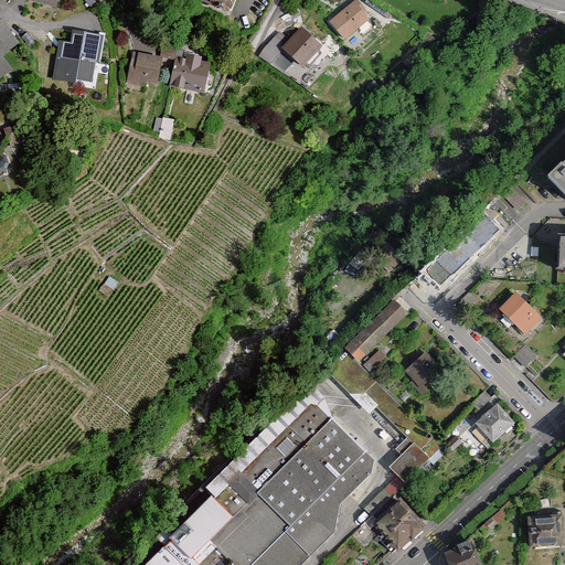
[(209,0),(235,10),(238,0),(209,0)]
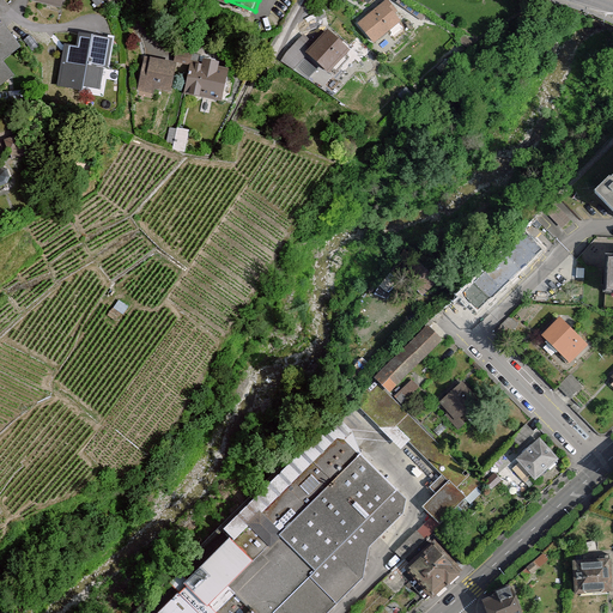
[(388,0),(386,0),(358,23),(375,42),(404,18),(388,0)]
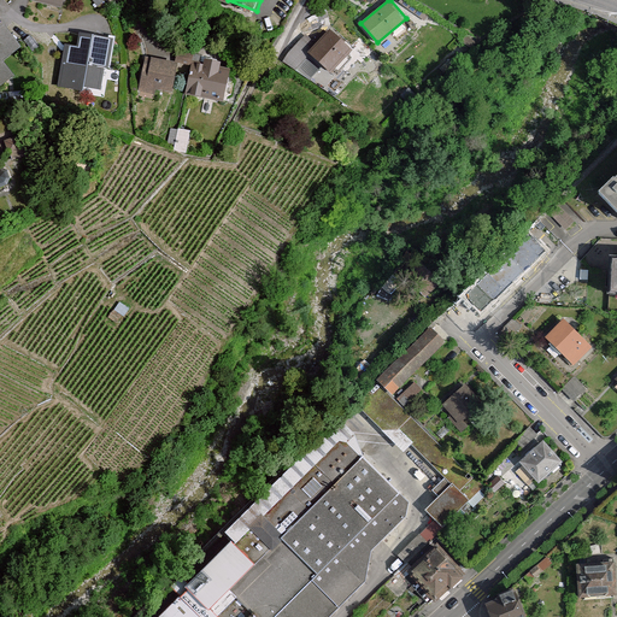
[(0,89),(18,75),(6,59),(23,46),(5,24),(0,29),(0,89)]
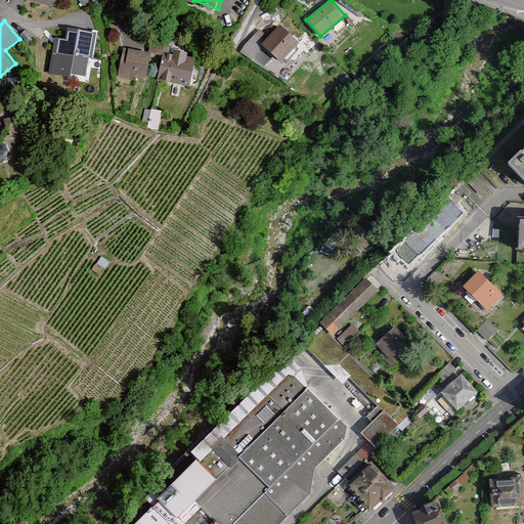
[(299,43),(279,26),(263,44),(282,61),(299,43)]
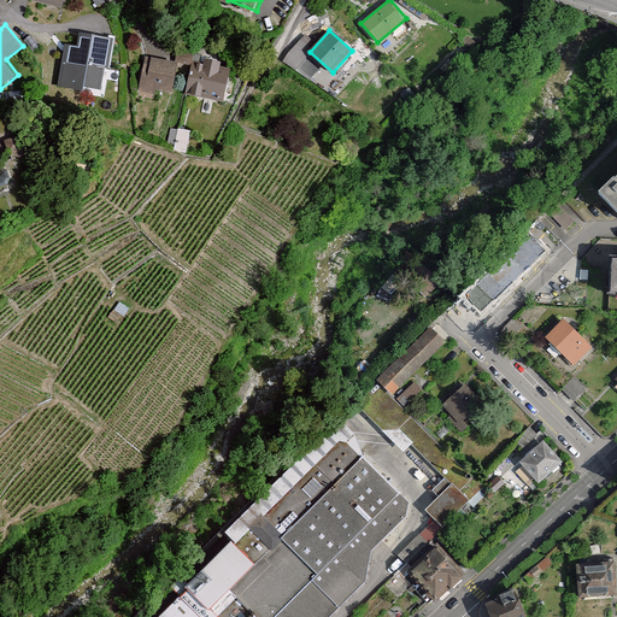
[(107,98),(115,40),(69,34),(62,92),(107,98)]
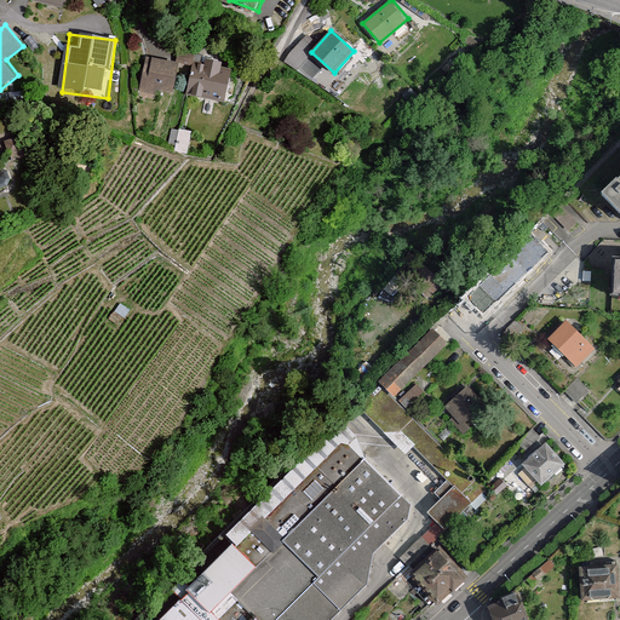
[(174,95),(178,63),(145,59),(142,92),(174,95)]
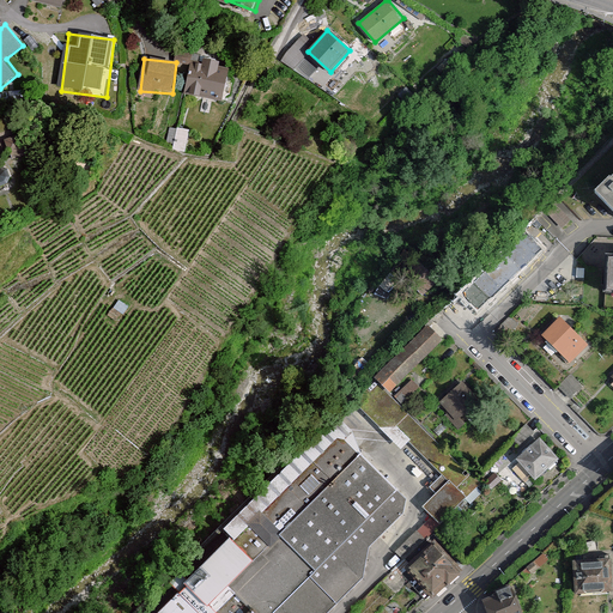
[(186,96),(231,101),(234,67),(189,62),(186,96)]
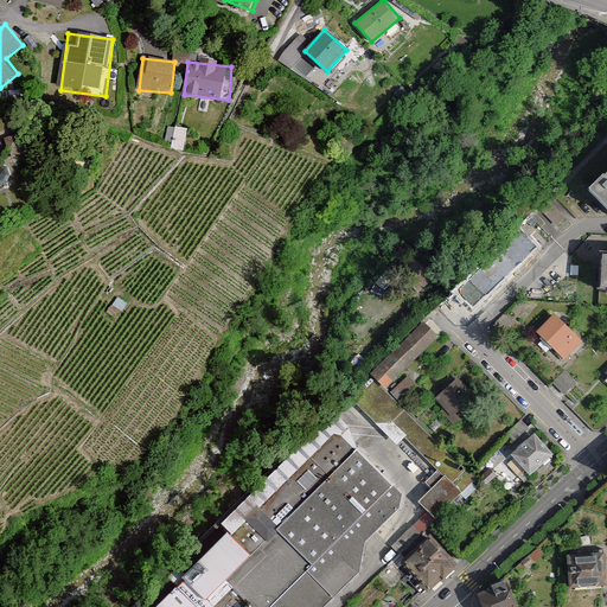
[(171,147),(184,147),(185,127),(172,126),(171,147)]
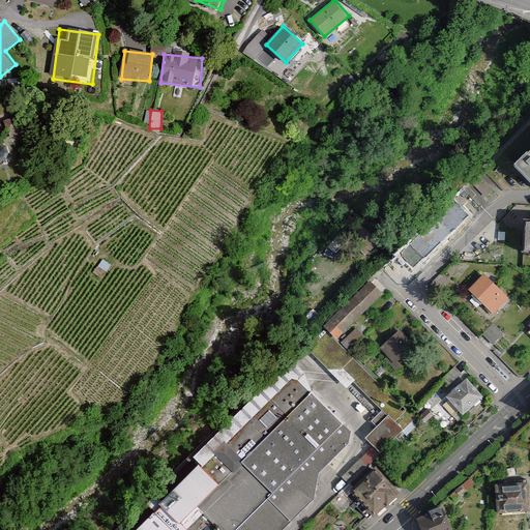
[(0,143),(0,160),(6,158),(8,153),(5,145),(0,143)]
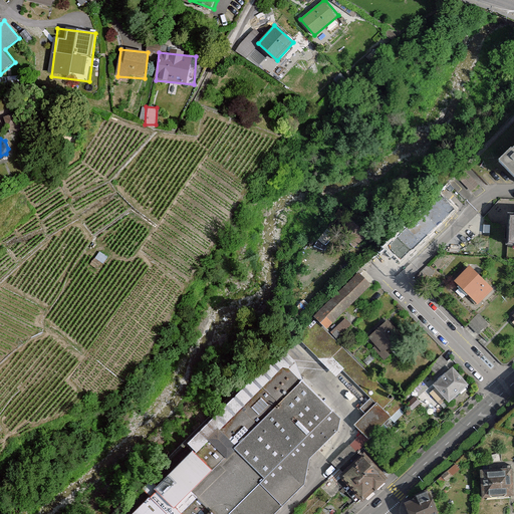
[(513,149),(499,164),(513,180),(513,149)]
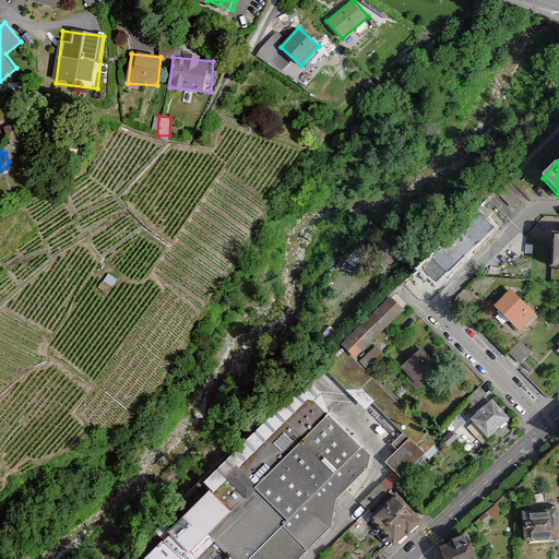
[(480,216),(423,272),(436,287),(495,232),(480,216)]
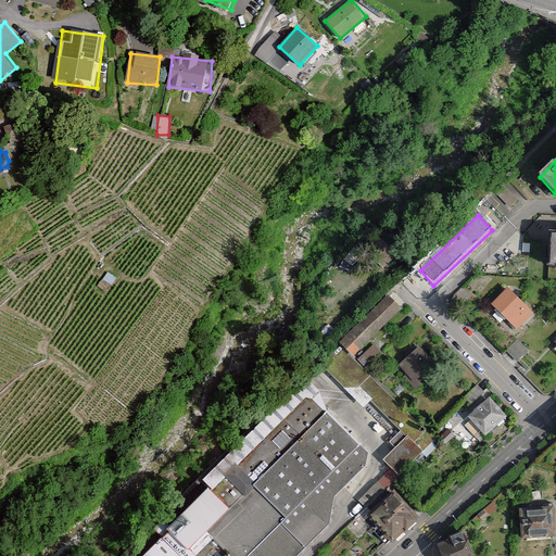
[(535,313),(509,289),(493,306),(519,330),(535,313)]
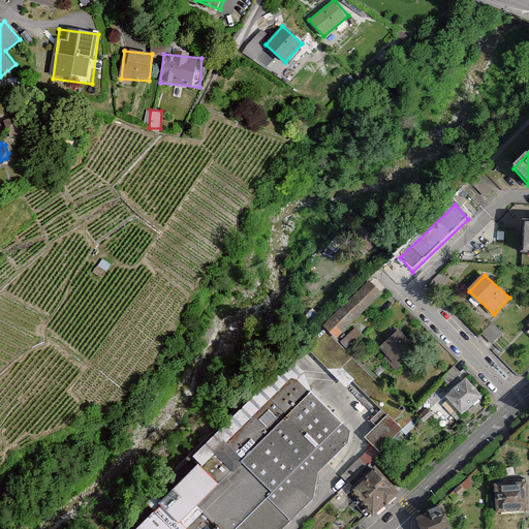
[(373,281),(333,319),(346,334),(386,296),(373,281)]
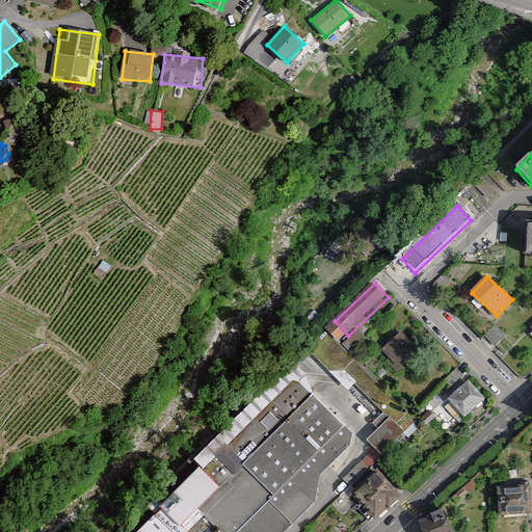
[(356,328),(342,342),(348,349),(363,336),(356,328)]
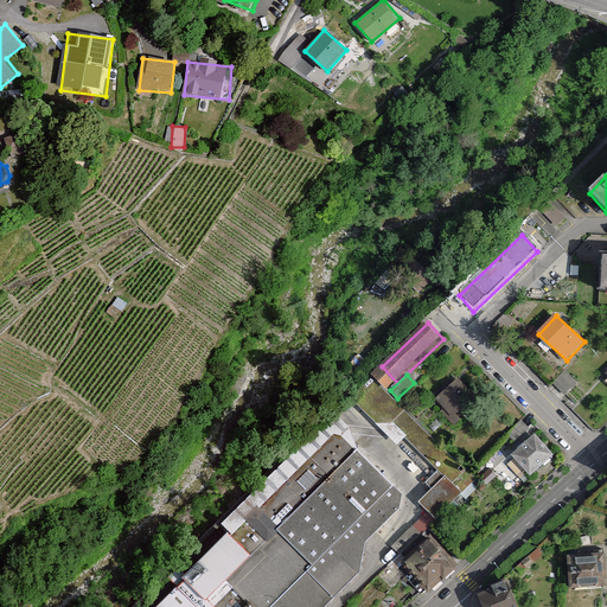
[(459,376),(435,396),(452,415),(475,395),(459,376)]
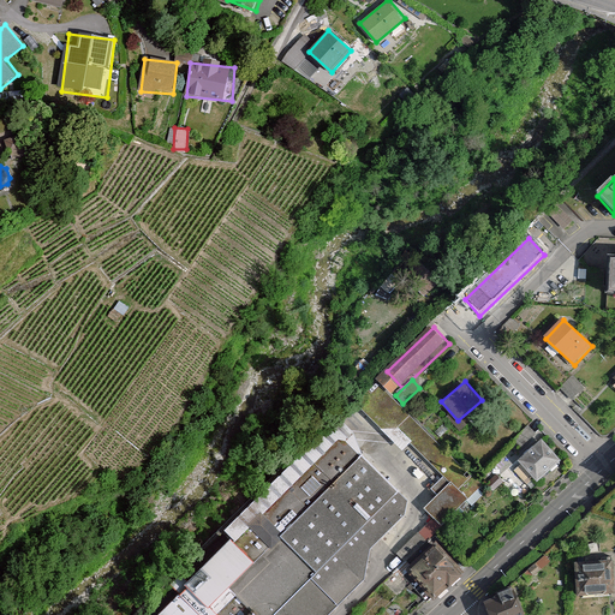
[(257,562),(231,586),(252,609),(256,605),(264,614),(332,614),(366,581),(370,548),(406,518),(410,501),(364,455),(357,433),(341,419),(228,526),(233,537),(257,562)]
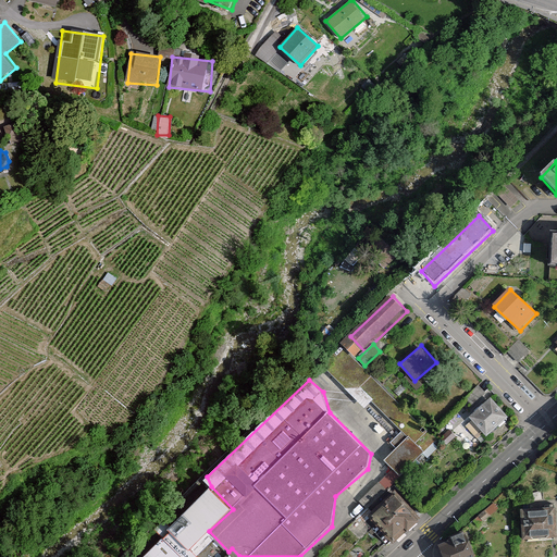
[(494,399),(472,420),(492,442),(515,421),(494,399)]
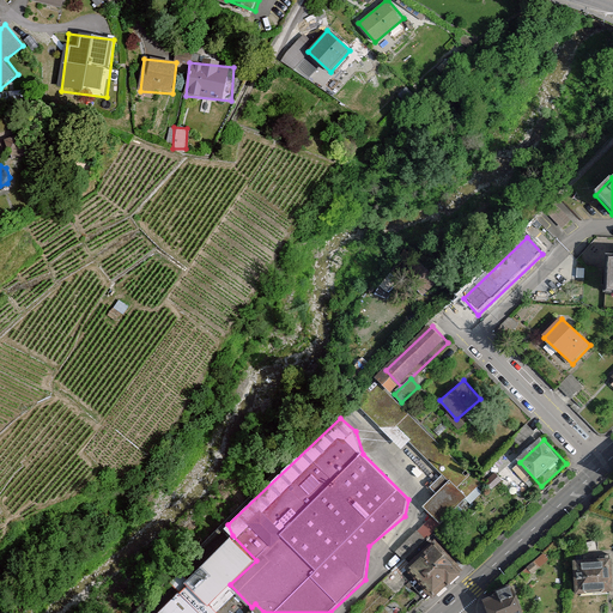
[(431,485),(435,491),(448,480),(443,475),(431,485)]
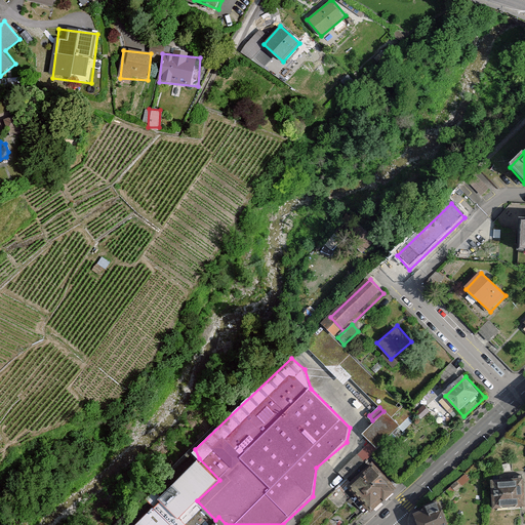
[(389,412),(365,434),(379,449),(403,428),(389,412)]
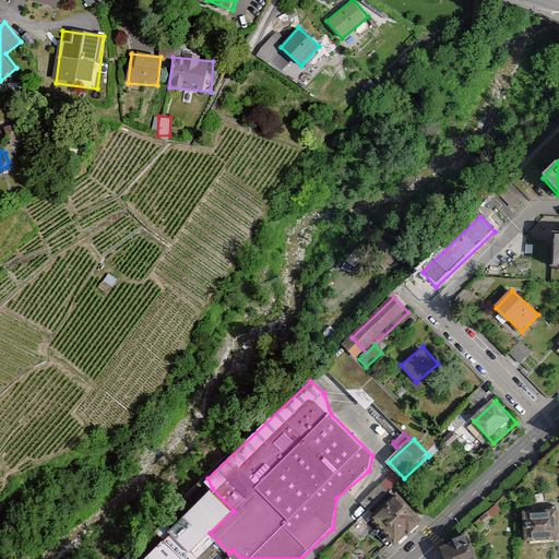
[(156,533),(164,540),(182,558),(197,558),(199,557),(192,549),(210,533),(234,511),(212,488),(170,528),(166,522),(156,533)]
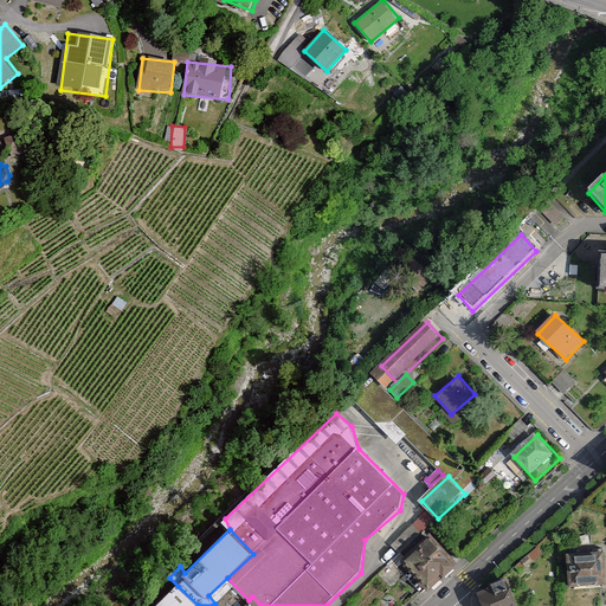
[(434,537),(406,563),(430,590),(459,563),(434,537)]
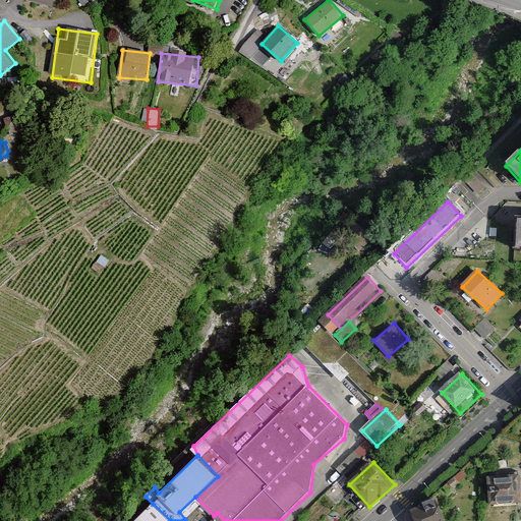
[(520,470),(488,471),(490,505),(520,503),(520,470)]
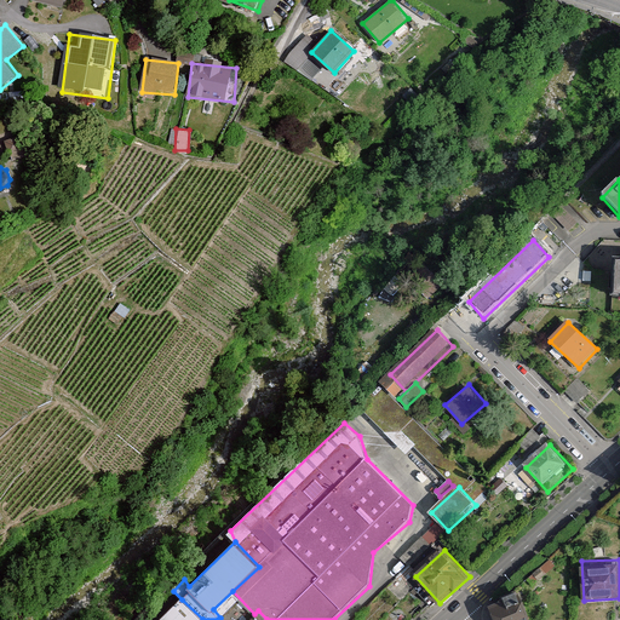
[(533,619),(521,590),(488,603),(494,619),(533,619)]
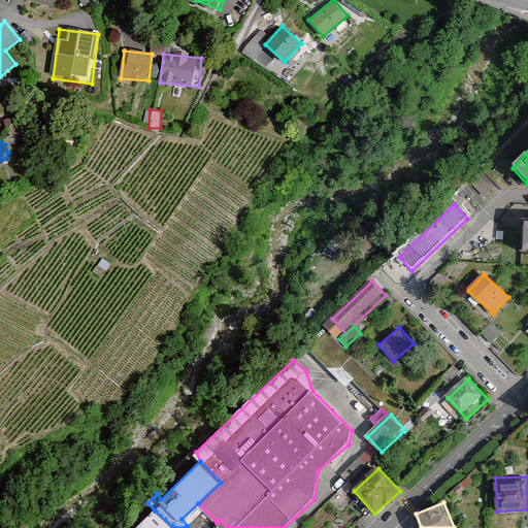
[(172,527),(155,510),(137,527),(172,527)]
